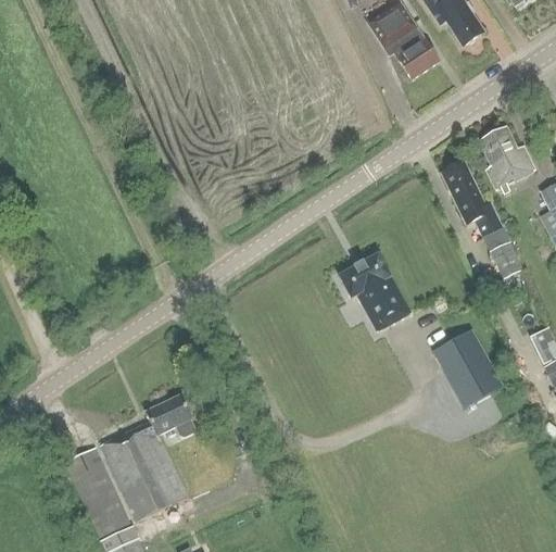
[(468,1),(465,1),(464,0),(426,0),(440,22),(446,17),(463,44),(484,30),(472,12),(474,10),(468,1)]
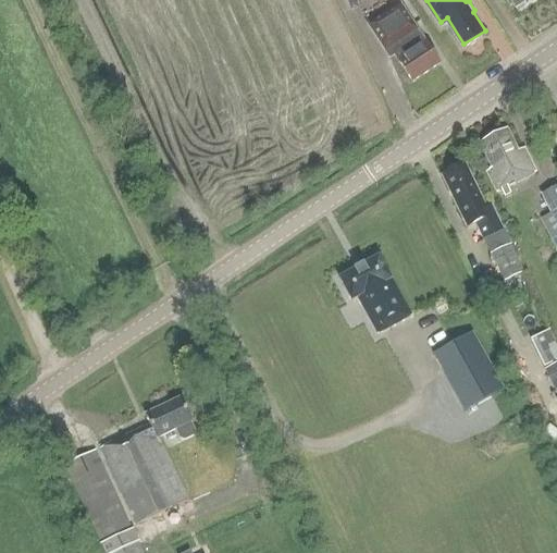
[(440,60),(421,33),(399,1),(367,23),(390,56),(394,52),(412,78),(440,60)]
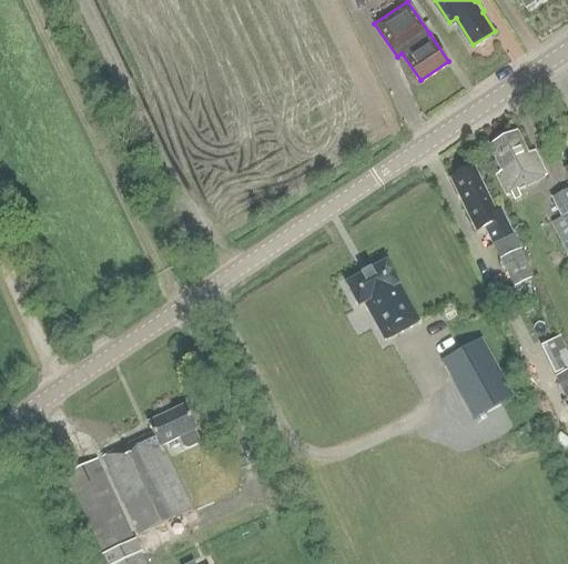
[(508,192),(547,172),(535,148),(528,151),(518,129),(489,143),(500,164),(496,168),(508,192)]
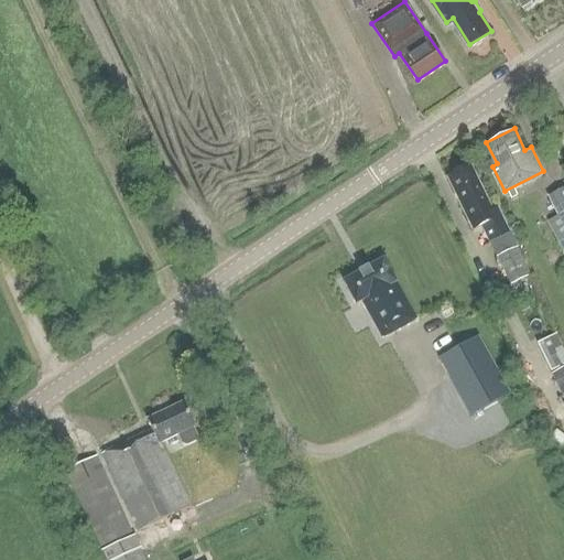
[(468,163),(464,165),(462,163),(452,168),(452,172),(448,173),(459,194),(458,197),(473,227),(480,223),(489,239),(509,229),(497,204),(492,207),(477,178),(476,179),(468,163)]
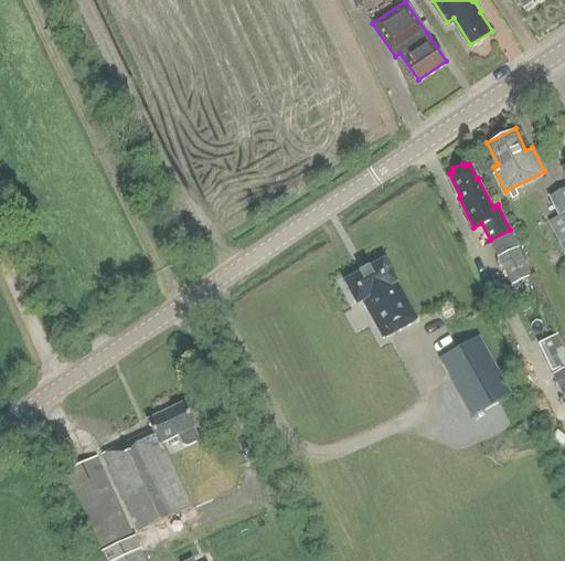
[(547,218),(564,252),(564,184),(548,193),(557,213),(547,218)]
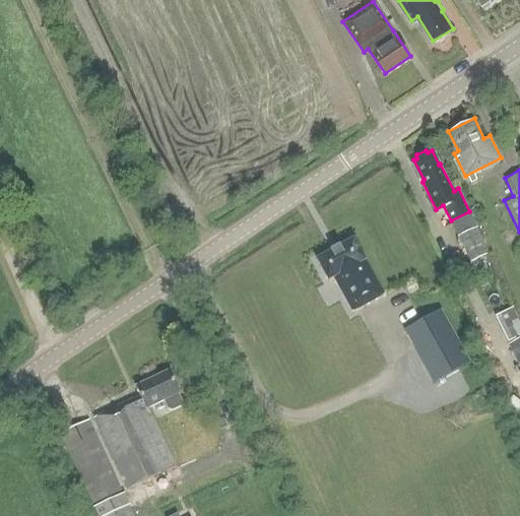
[(488,251),(475,224),(469,211),(451,220),(457,234),(464,249),(469,259),(488,251)]
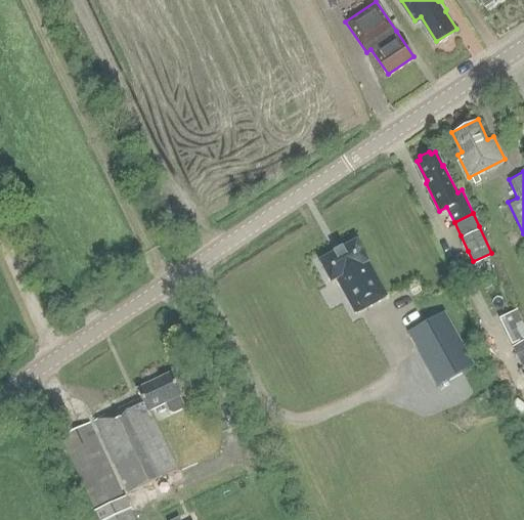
[(387,293),(356,236),(318,258),(331,279),(336,276),(355,310),(387,293)]
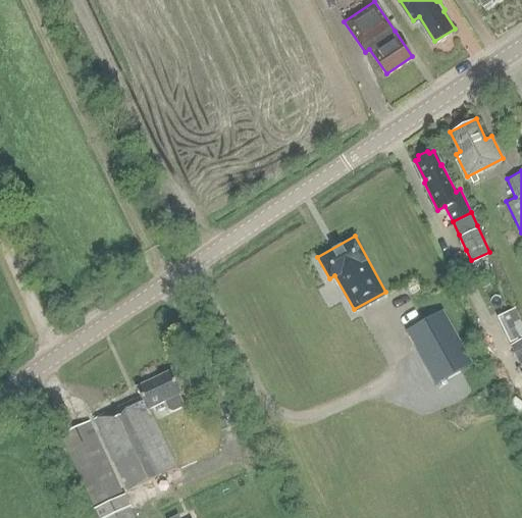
[(521,334),(521,322),(514,307),(497,315),(509,341),(521,334)]
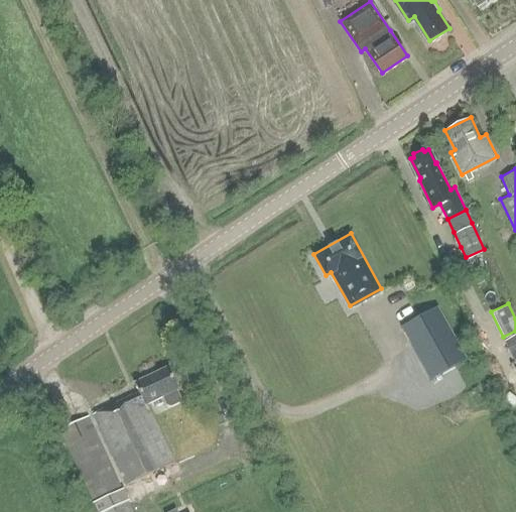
[(436,306),(401,327),(429,378),(465,358),(436,306)]
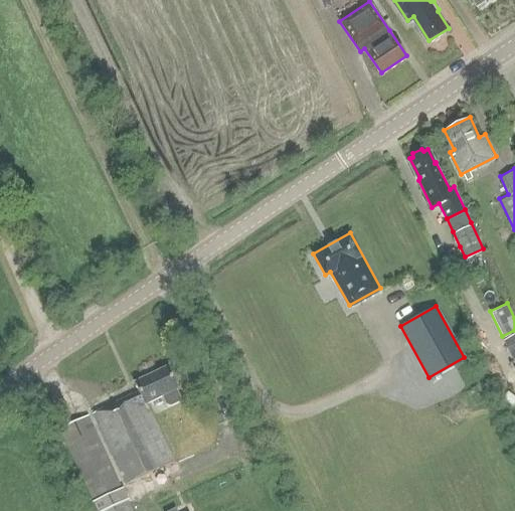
[(514,331),(503,337),(514,362),(514,331)]
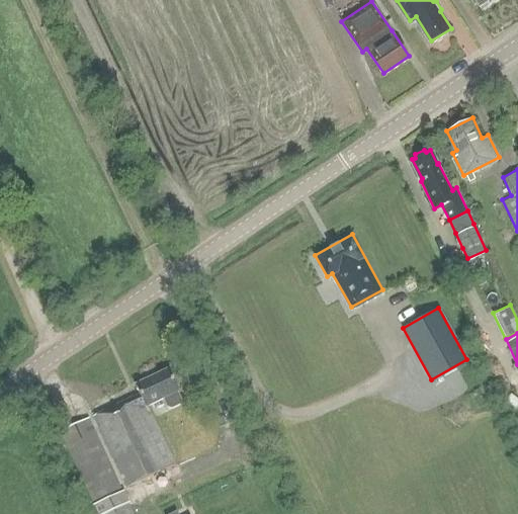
[(149,404),(163,397),(166,404),(171,406),(180,403),(181,397),(177,390),(178,390),(167,367),(135,382),(138,390),(92,414),(125,484),(175,460),(149,404)]
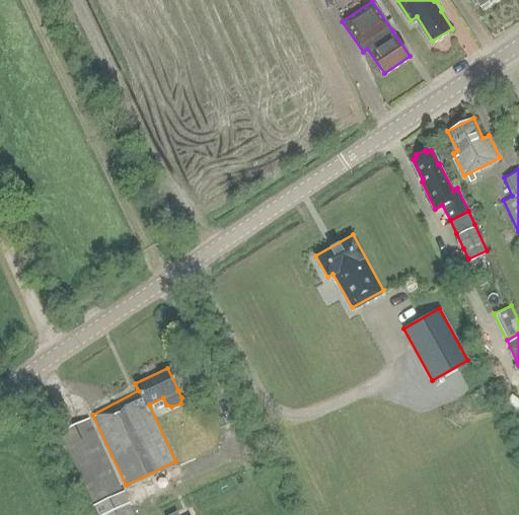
[(98,514),(135,514),(89,416),(59,430),(98,514)]
